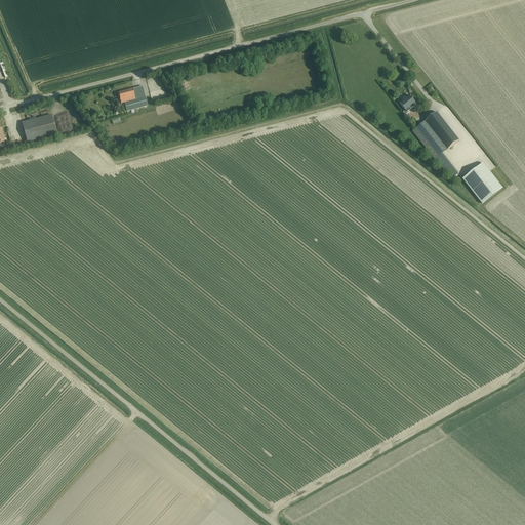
[(143,87),(134,89),(118,93),(121,104),(124,103),(127,112),(134,110),(148,106),(143,87)]
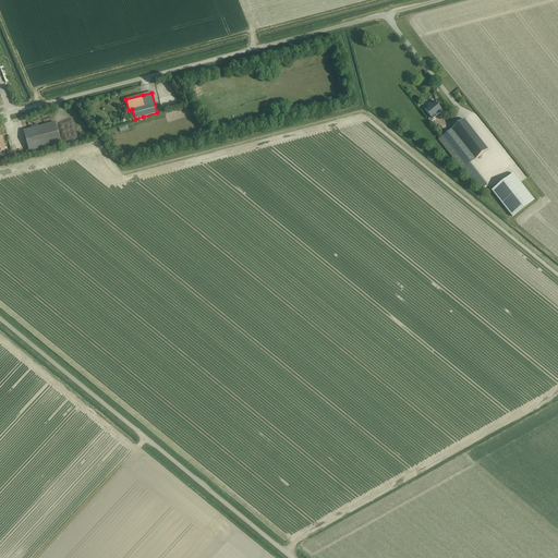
[(425,110),(431,118),(428,120),(431,123),(435,120),(434,119),(443,111),(435,101),(425,110)]
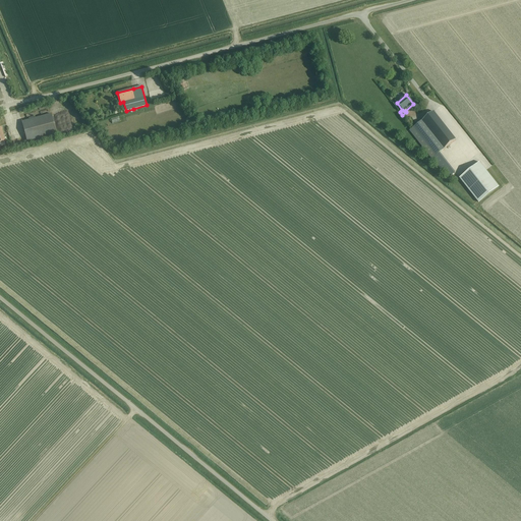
[(412,129),(409,131),(431,159),(440,153),(456,140),(433,112),(413,127),(412,129)]
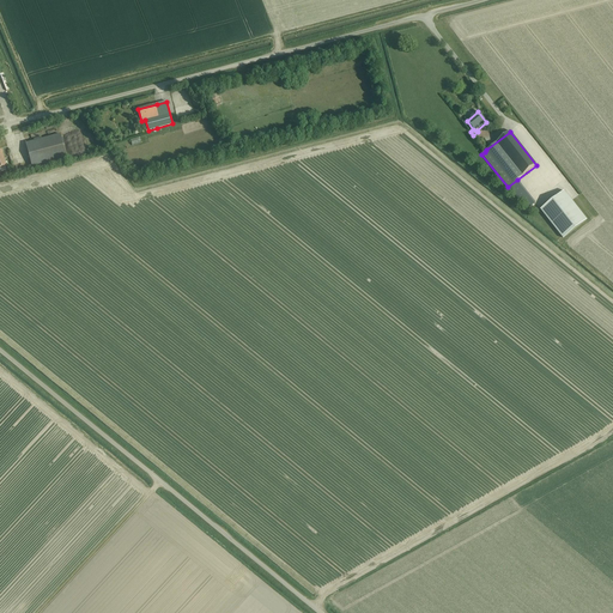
[(25,144),(30,162),(31,167),(41,164),(42,169),(53,167),(52,162),(66,158),(60,134),(25,144)]
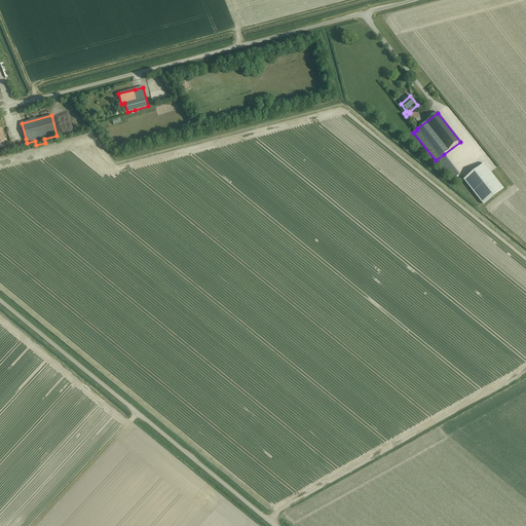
[(459,175),(444,154),(436,160),(445,172),(445,173),(446,172),(453,180),(459,175)]
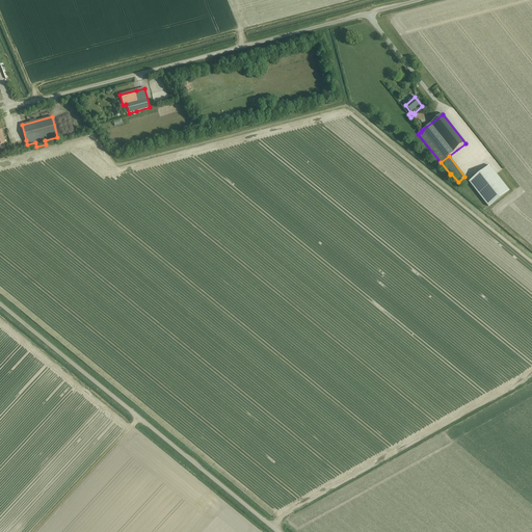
[(469,182),(487,206),(488,207),(509,191),(489,166),(469,182)]
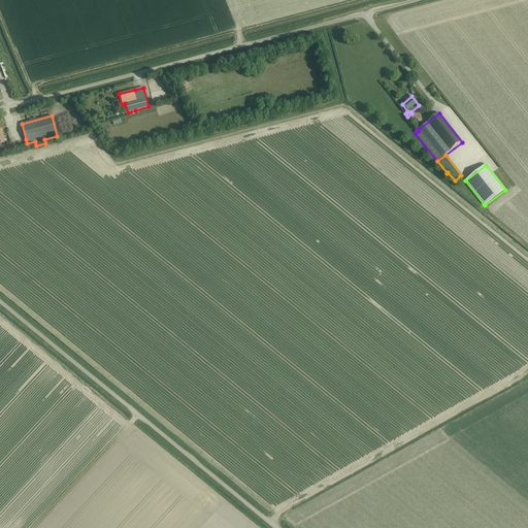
All buildings are outlined.
